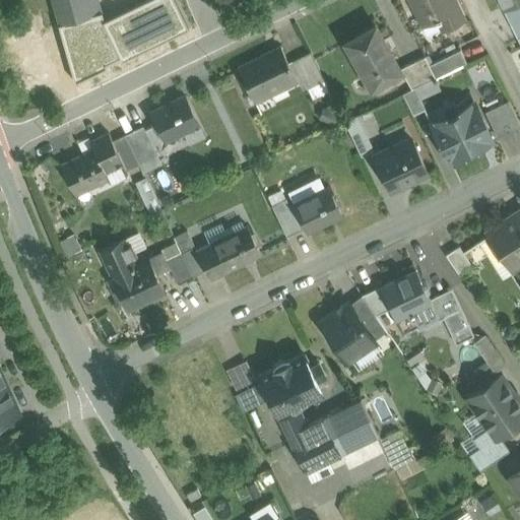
[(53,0),(60,23),(59,23),(59,25),(102,13),(98,0),(53,0)]
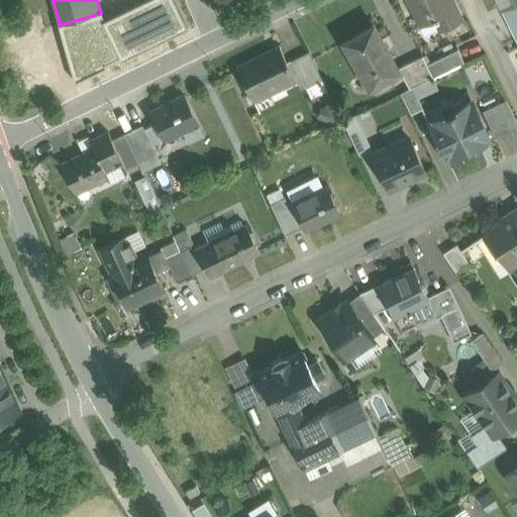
[(148,0),(106,13),(117,48),(190,26),(182,2),(161,8),(158,0),(148,0)]
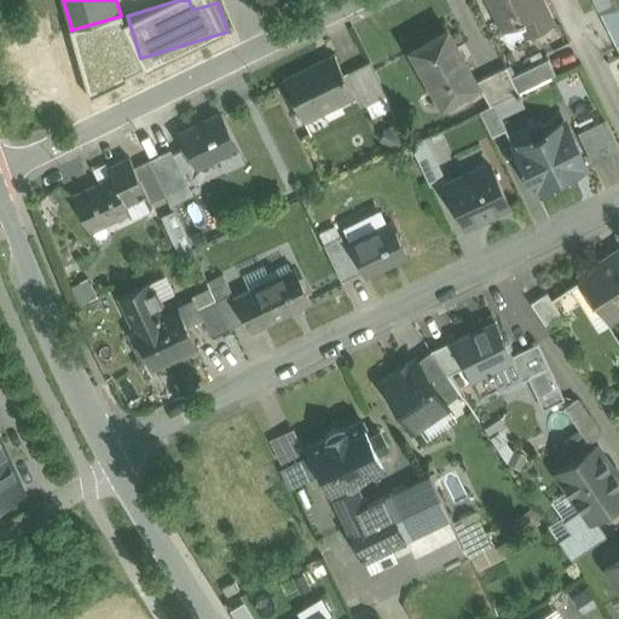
[(490,0),(504,29),(519,22),(520,24),(521,23),(527,36),(553,23),(541,0),(490,0)]
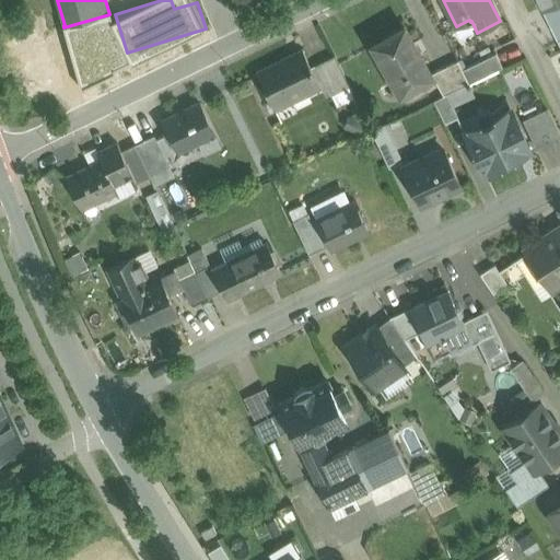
[(559,4),(544,13),(550,26),(559,21),(559,4)]
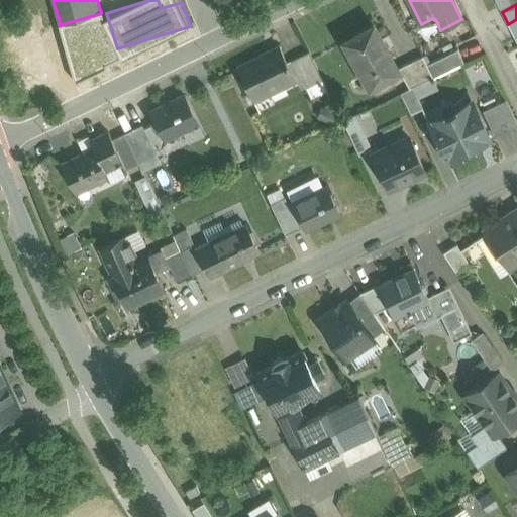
[(516,19),(508,24),(514,37),(516,35),(516,19)]
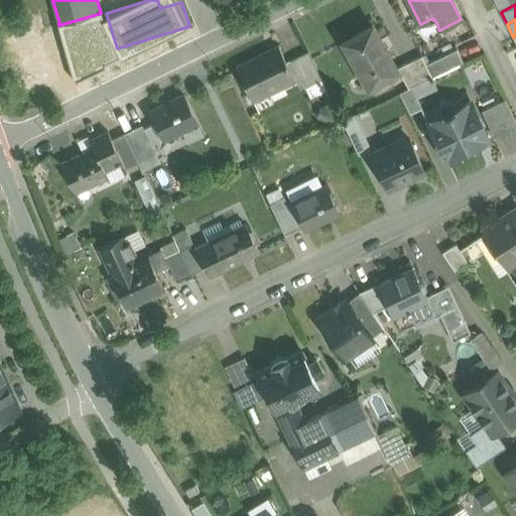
[(398,71),(373,25),(343,41),(368,87),(398,71)]
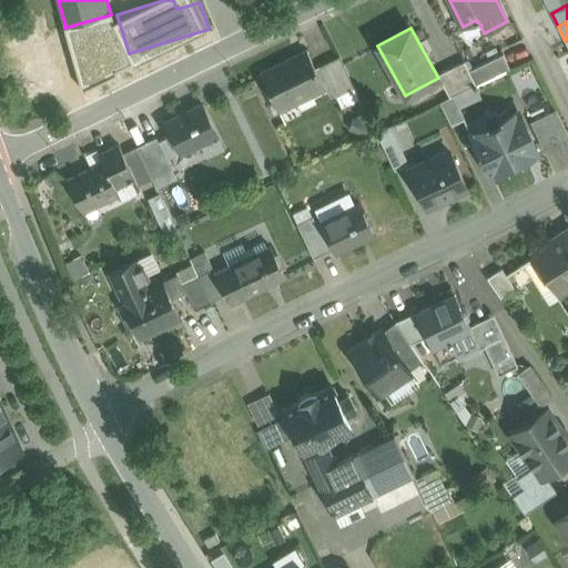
[(503,54),(468,71),(475,84),(509,68),(503,54)]
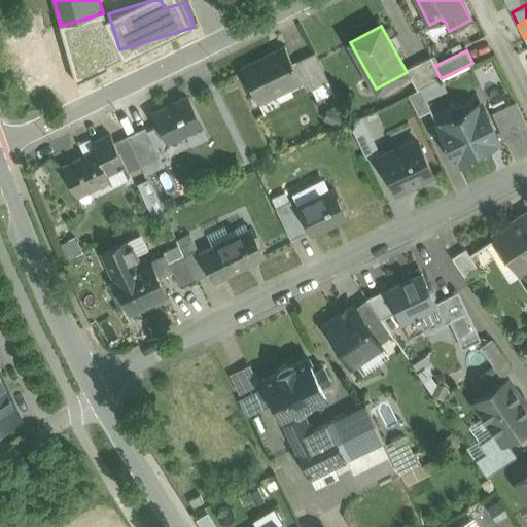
[(271,57),(243,70),(256,98),(272,91),(300,77),(287,51),(272,59),(271,57)]
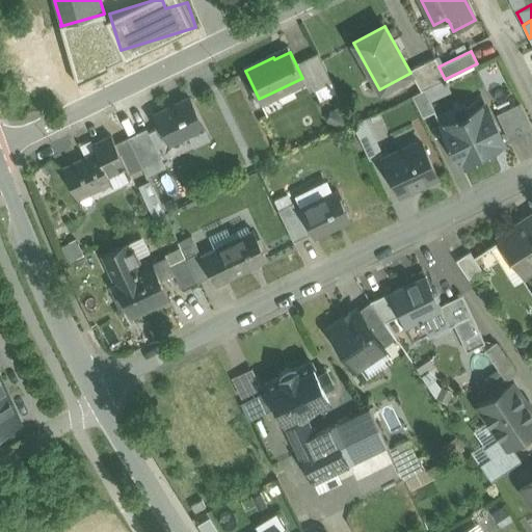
[(318,53),(303,60),(318,88),(331,82),(318,53)]
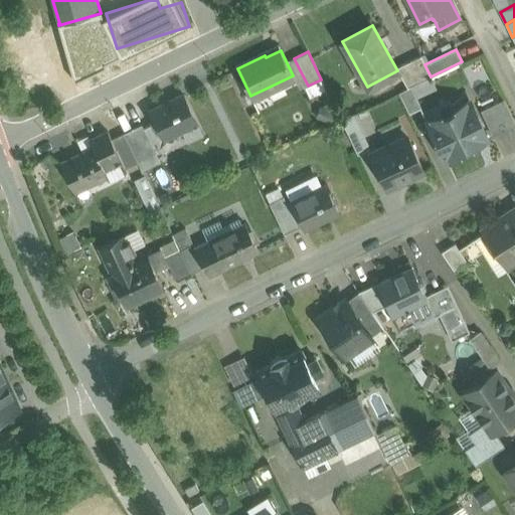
[(420,55),(396,67),(408,89),(410,87),(431,76),(424,64),(420,55)]
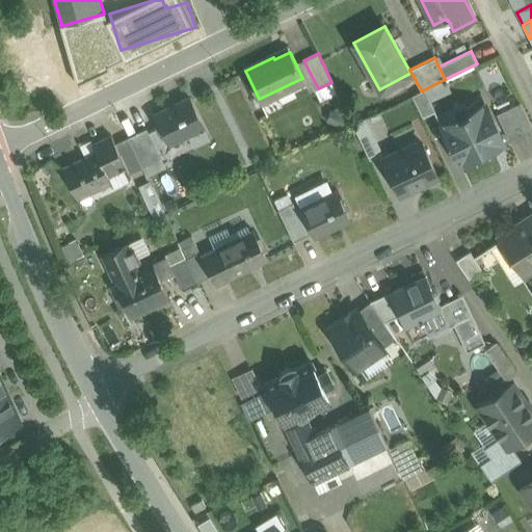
[(422,91),(413,96),(423,117),(434,111),(424,89),(422,91)]
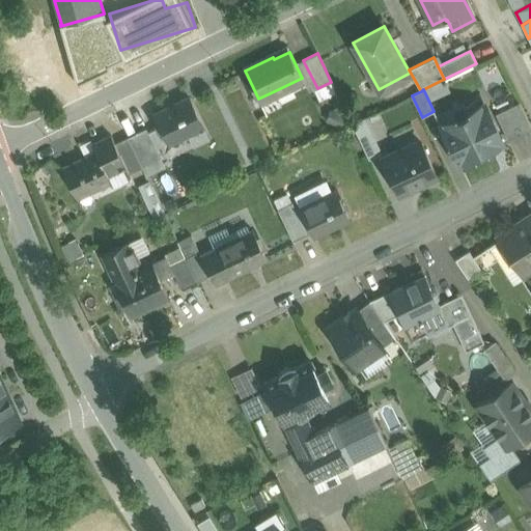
[(274,91),(258,99),(267,116),(282,108),(274,91)]
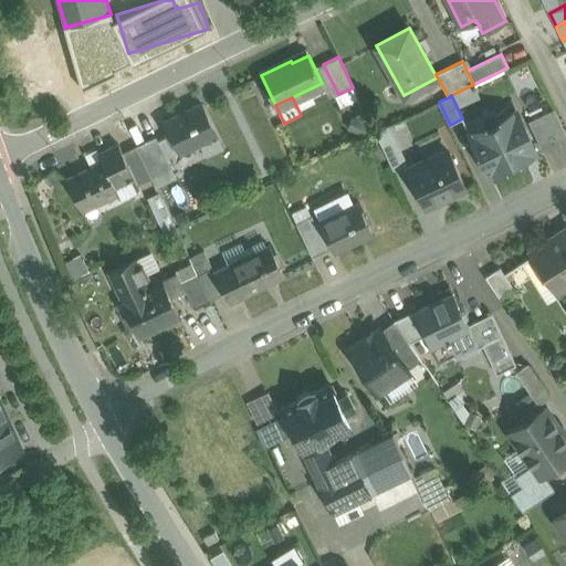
[(201,104),(166,122),(171,134),(180,152),(200,143),(203,140),(201,136),(215,130),(201,104)]
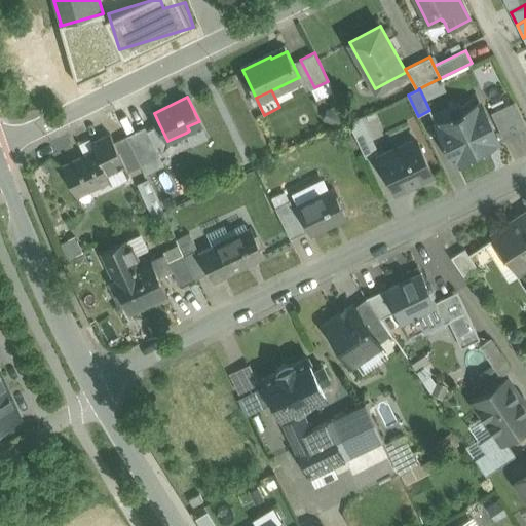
[(525,125),(515,102),(491,113),(503,139),(525,127),(525,125)]
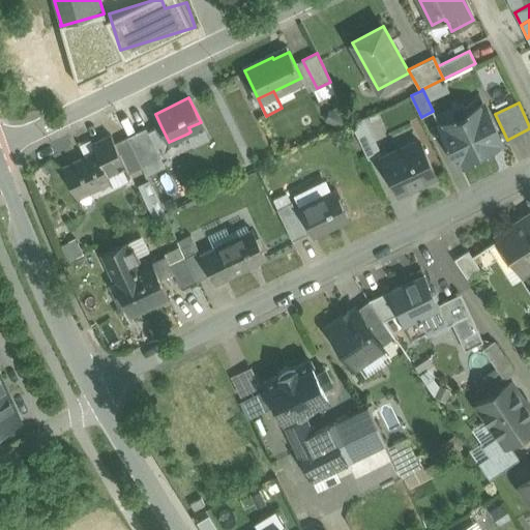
[(350,123),(341,105),(333,109),(333,110),(329,109),(325,121),(342,127),(350,123)]
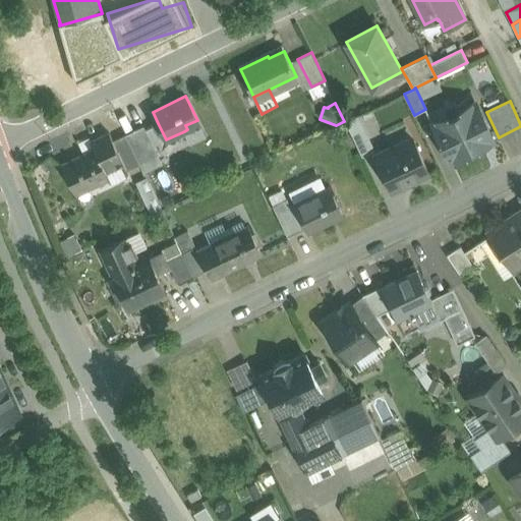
[(476,103),(431,124),(449,161),(494,139),(476,103)]
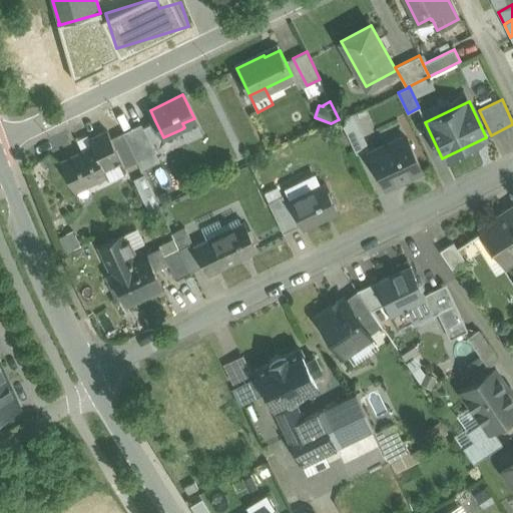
[(365,108),(356,111),(365,141),(375,137),(365,108)]
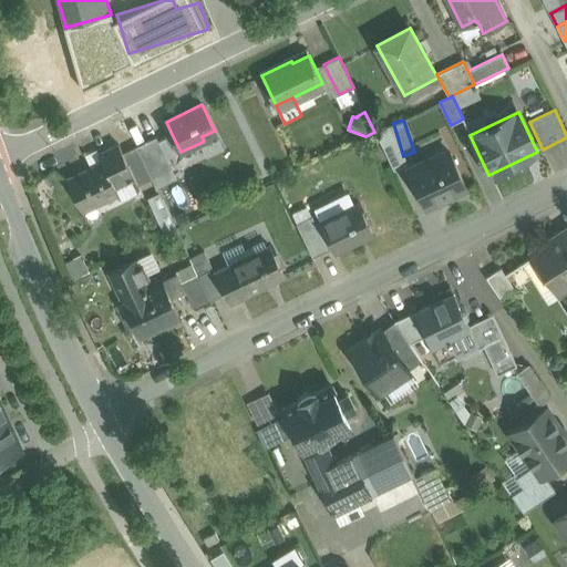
[(223,146),(215,131),(202,136),(204,141),(200,143),(206,155),(223,146)]
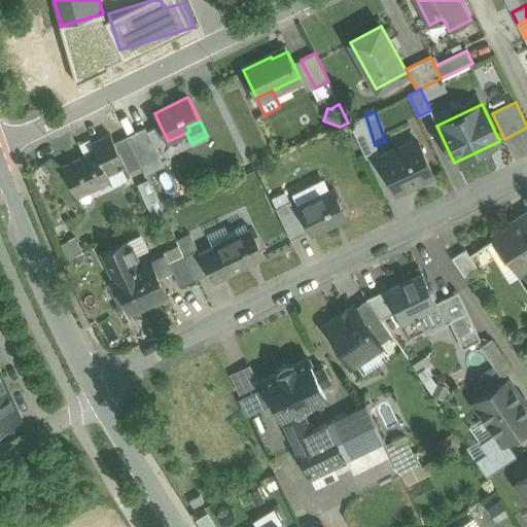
[(160,125),(147,132),(154,148),(168,141),(160,125)]
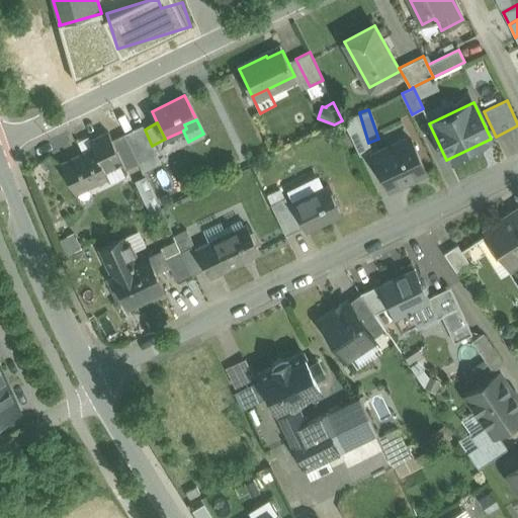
[(143,124),(124,134),(139,162),(156,154),(152,146),(145,130),(143,124)]
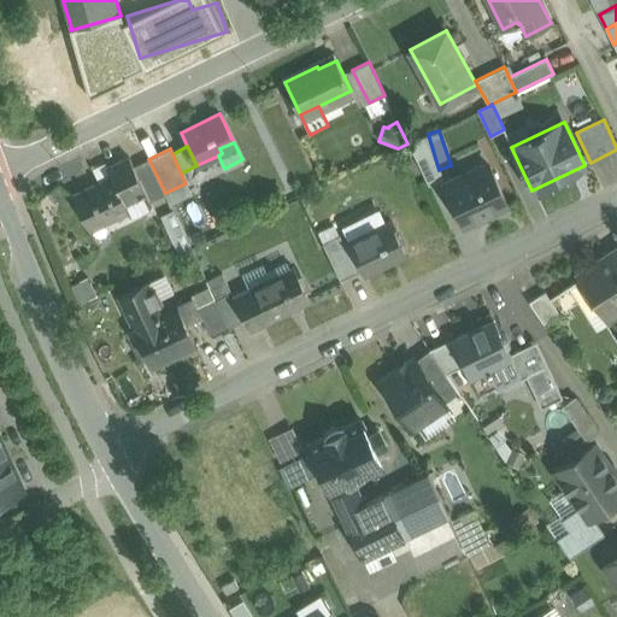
[(480,148),(460,157),(469,174),(445,184),(463,224),(506,203),(488,164),(487,164),(480,148)]
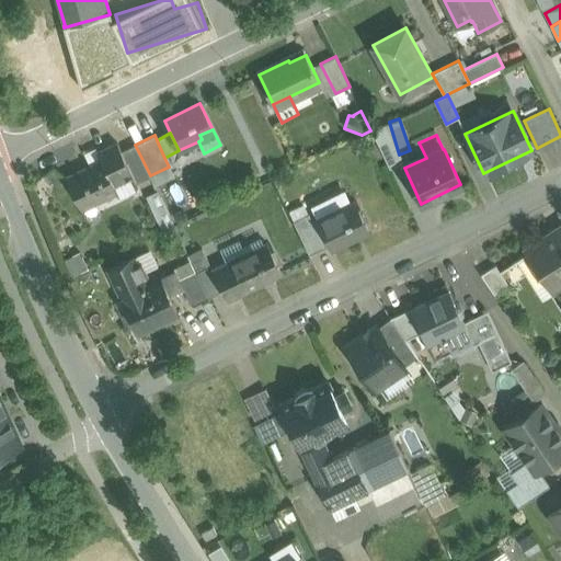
[(391,138),(378,145),(389,168),(402,161),(391,138)]
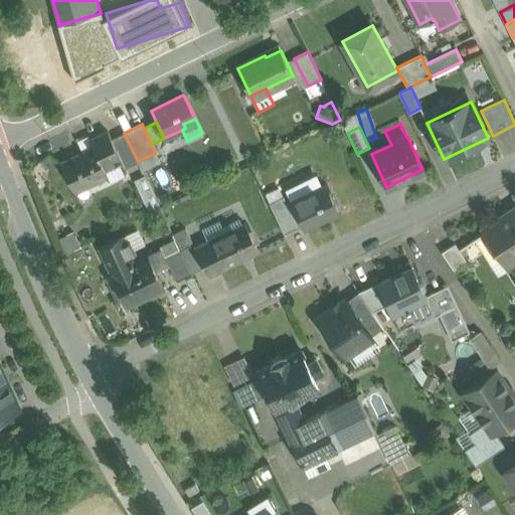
[(108,131),(90,140),(93,148),(61,163),(74,190),(106,175),(108,179),(127,170),(126,167),(112,139),(108,131)]
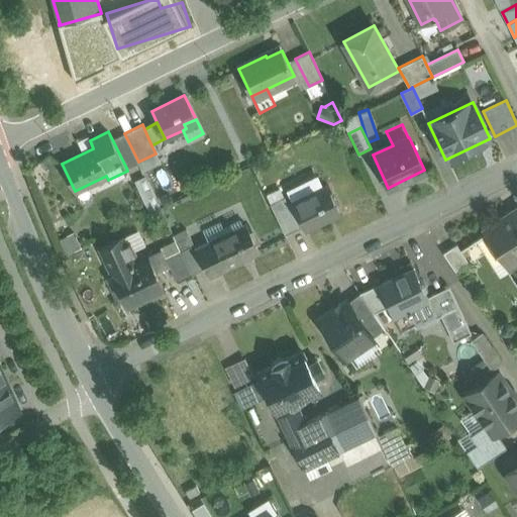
[(138,162),(124,133),(112,139),(126,168),(138,162)]
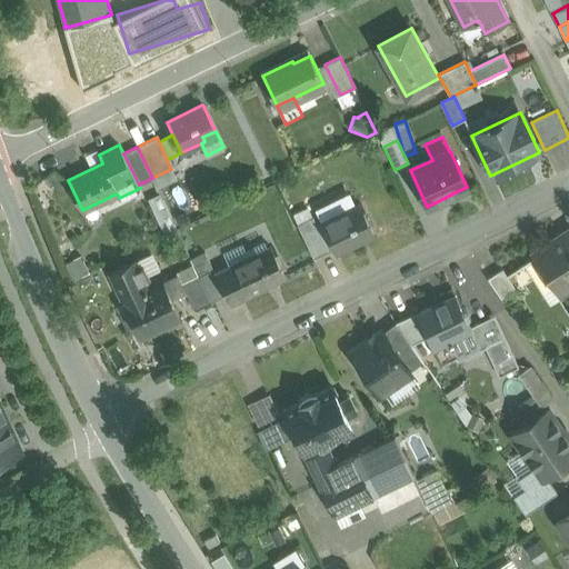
[(171,169),(152,178),(157,188),(177,178),(171,169)]
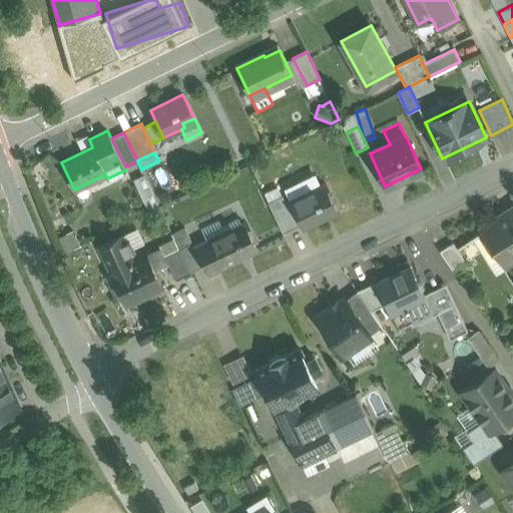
[(285,188),(292,203),(307,196),(305,192),(320,185),(315,174),(285,188)]
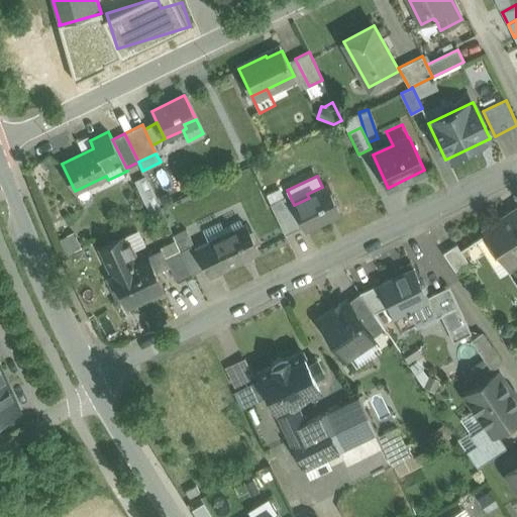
[(322,187),(307,194),(309,198),(294,205),(305,229),(339,212),(326,185),(322,187)]
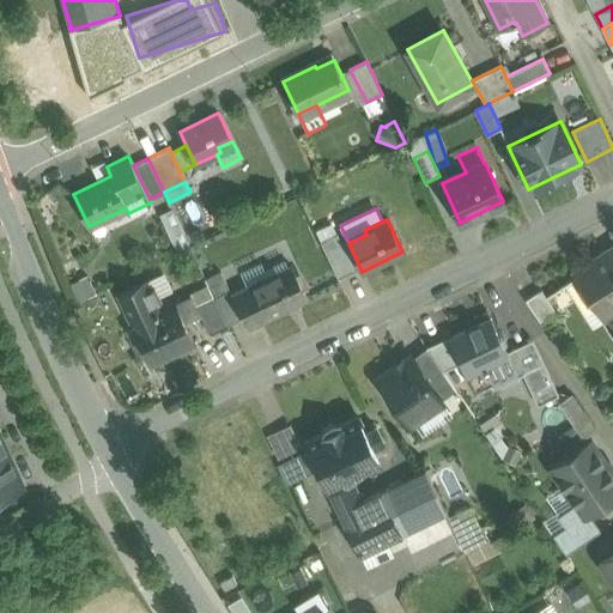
[(354,271),(337,234),(321,242),(338,278),(354,271)]
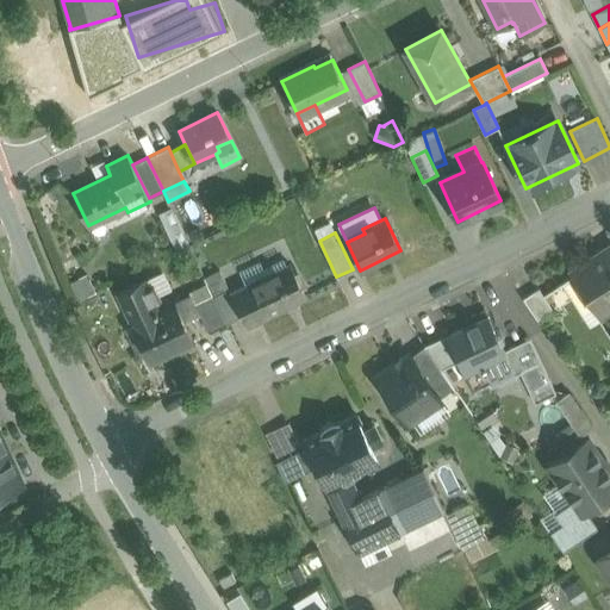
[(609,250),(602,256),(599,253),(574,269),(578,274),(602,310),(609,304),(609,250)]
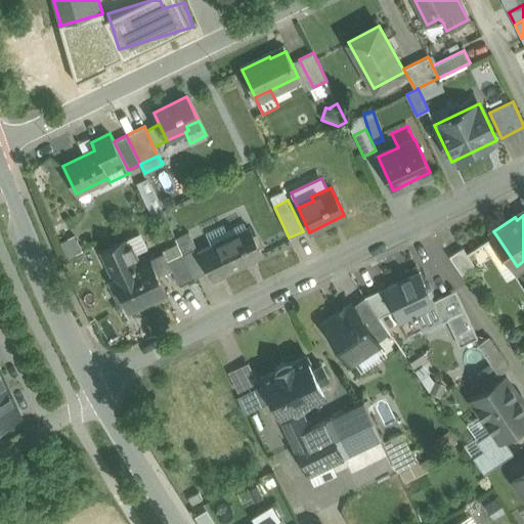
[(249,227),(229,236),(231,239),(216,248),(227,271),(262,254),(249,227)]
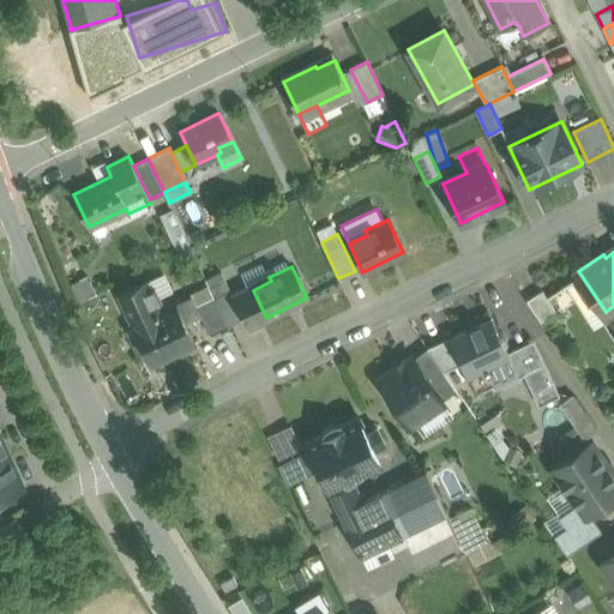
[(609,318),(606,312),(582,276),(566,286),(594,327),(609,318)]
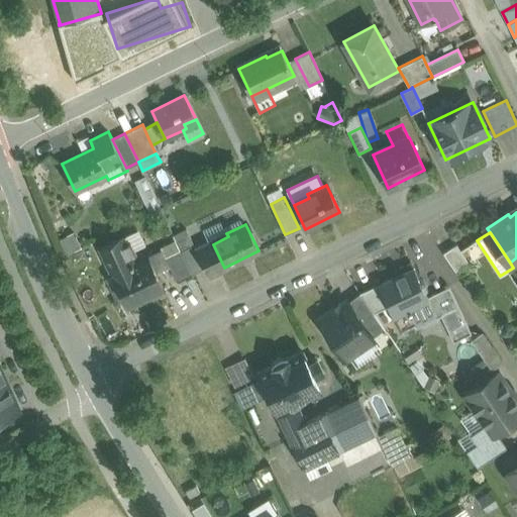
[(162,251),(134,265),(121,237),(100,247),(113,275),(112,276),(126,306),(163,288),(156,273),(170,266),(162,251)]
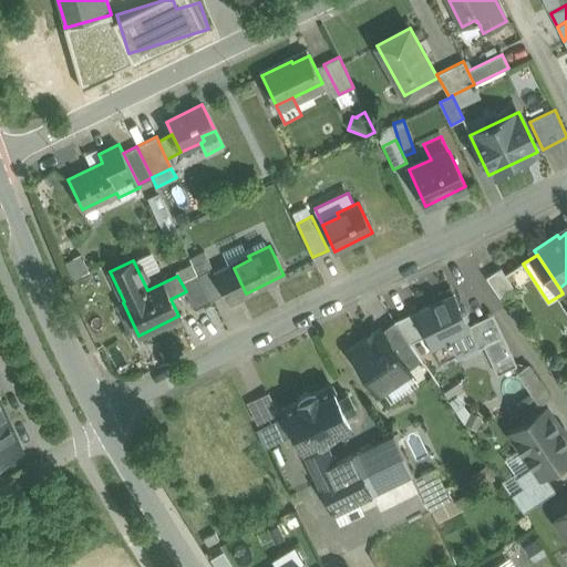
[(193,264),(176,272),(186,291),(194,309),(210,300),(198,275),(193,264)]
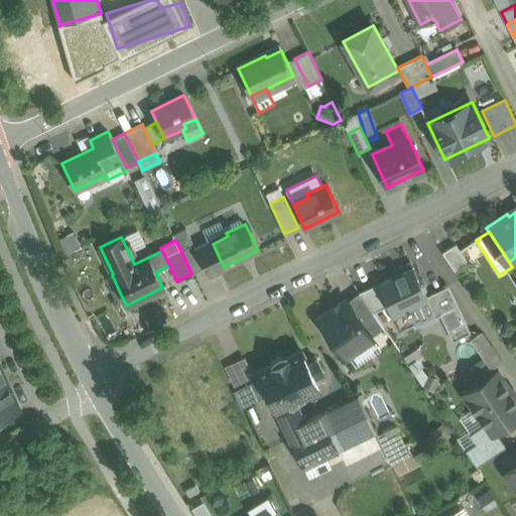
[(211,241),(195,248),(204,268),(208,275),(224,267),(213,244),(211,241)]
